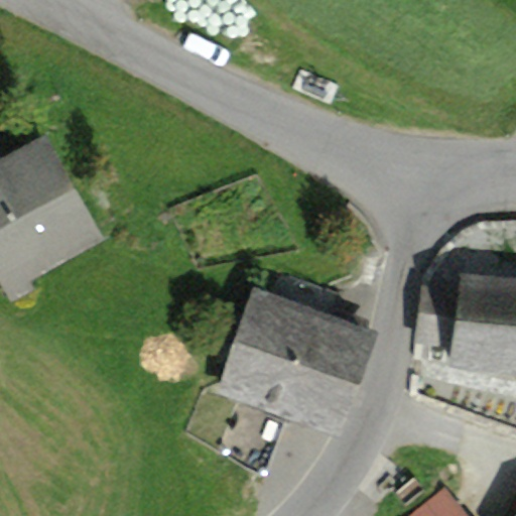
[(0,280),(11,300),(33,288),(28,278),(104,238),(46,132),(0,156),(0,280)]
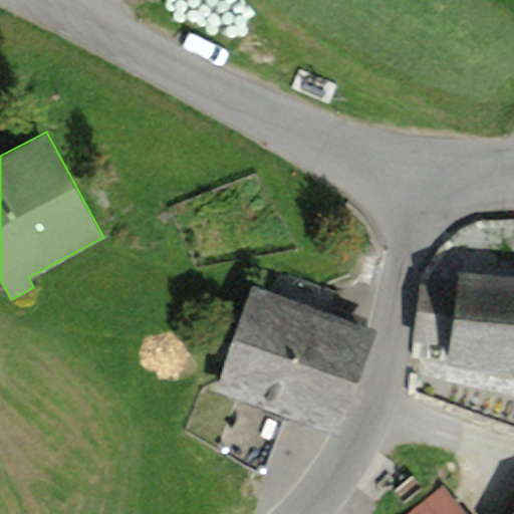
[(513,278),(461,272),(459,288),(424,284),(421,310),(418,336),(454,340),(451,360),(513,367),(513,278)]
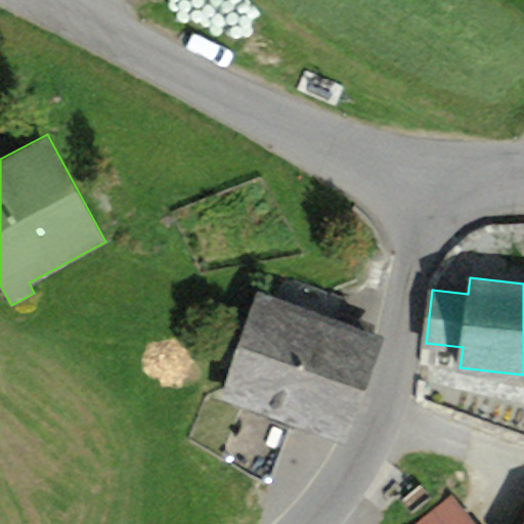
[(387,333),(258,289),(220,397),(226,399),(290,422),(349,442),(387,333)]
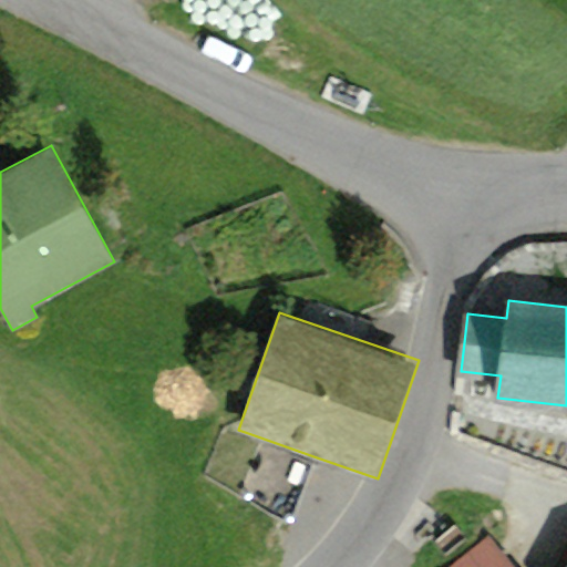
[(291,519),(313,456),(245,432),(223,495),(291,519)]
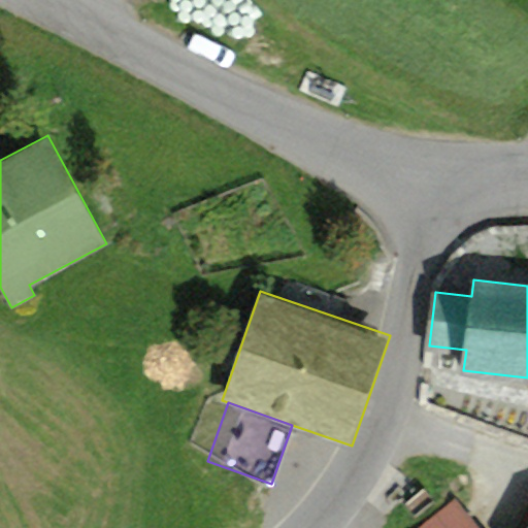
[(482,527),(455,495),(415,527),(482,527)]
